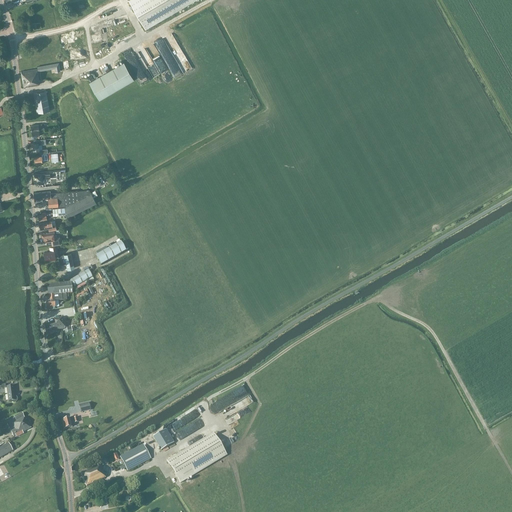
[(129,0),(128,0),(145,29),(168,16),(194,0),(129,0)]
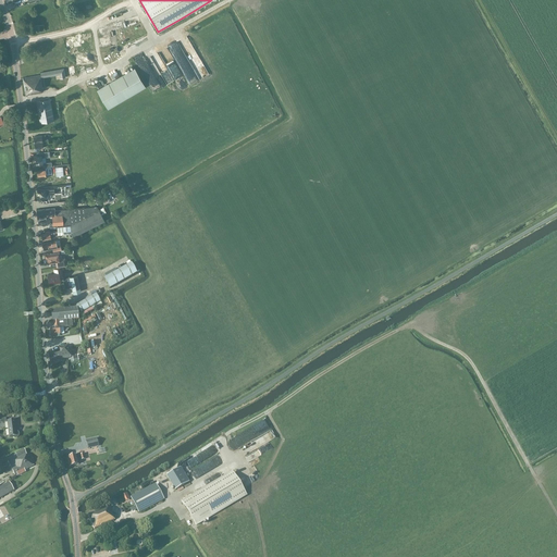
[(140,22),(133,8),(96,28),(104,42),(140,22)]
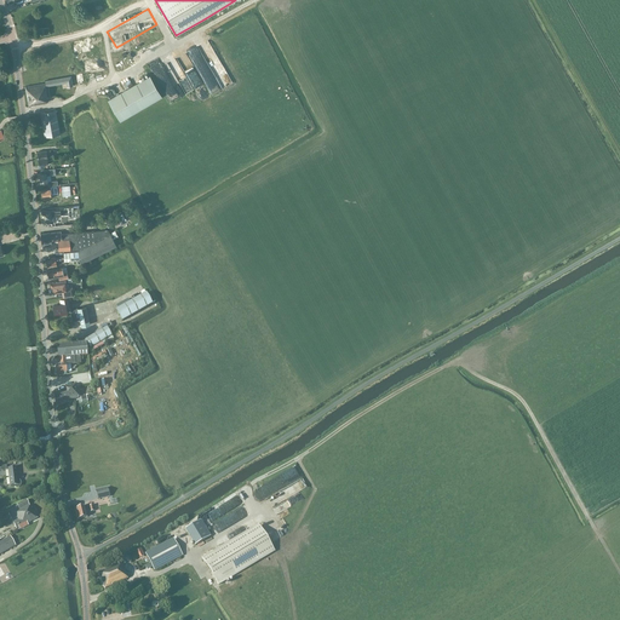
[(80,30),(69,33),(75,69),(69,70),(70,76),(75,75),(78,84),(90,82),(87,74),(108,70),(101,27),(89,29),(80,30)]
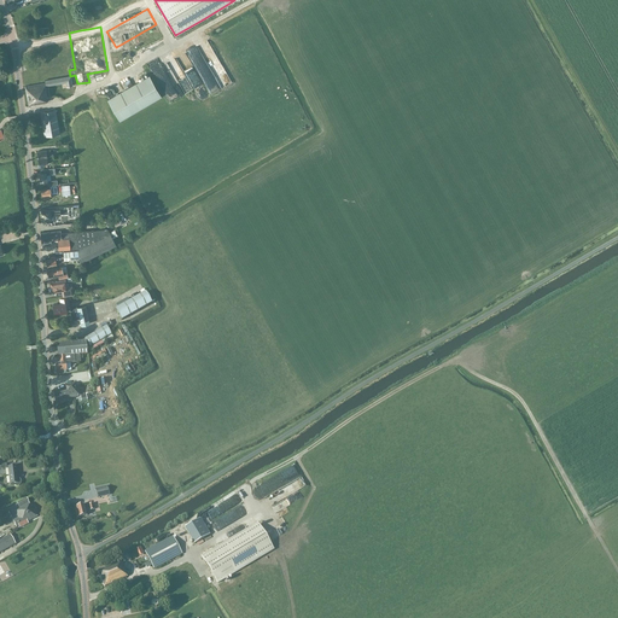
[(129,63),(129,60),(129,59),(128,58),(128,56),(127,54),(126,53),(124,53),(122,52),(120,52),(118,52),(117,53),(115,54),(114,56),(112,57),(112,59),(112,60),(112,62),(112,64),(114,65),(115,66),(116,68),(117,68),(118,69),(120,69),(122,69),(123,69),(126,68),(127,66),(128,65),(128,64),(129,63)]
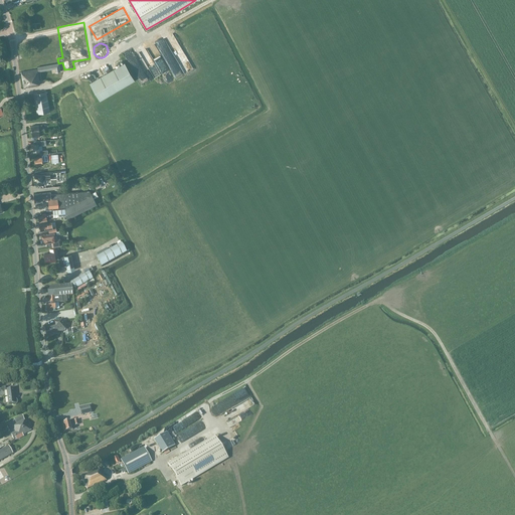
[(58,64),(58,63),(57,58),(55,48),(31,52),(34,68),(46,66),(47,70),(52,70),(51,66),(58,64)]
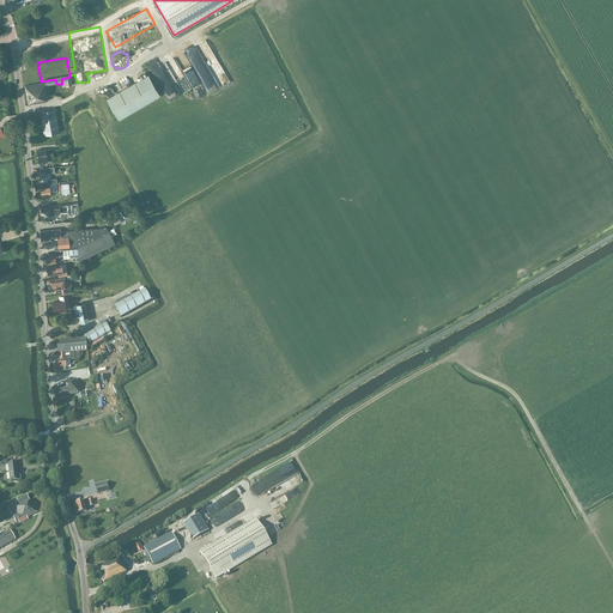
[(156,67),(150,71),(161,91),(168,87),(156,67)]
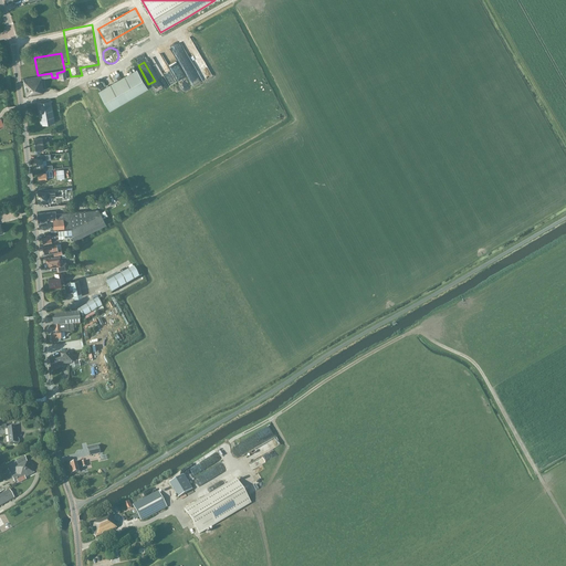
[(178,65),(168,69),(174,82),(184,79),(178,65)]
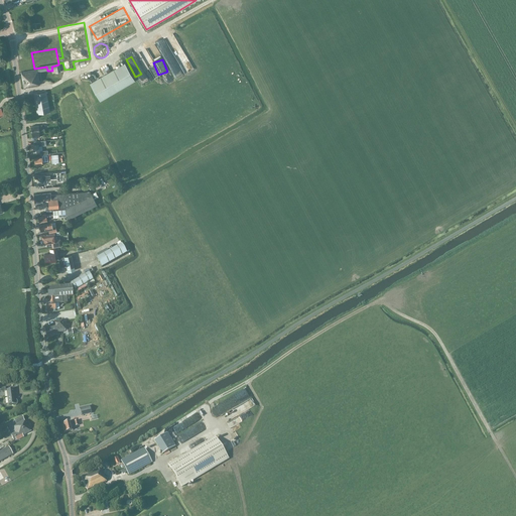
[(124,62),(90,83),(100,101),(135,81),(124,62)]
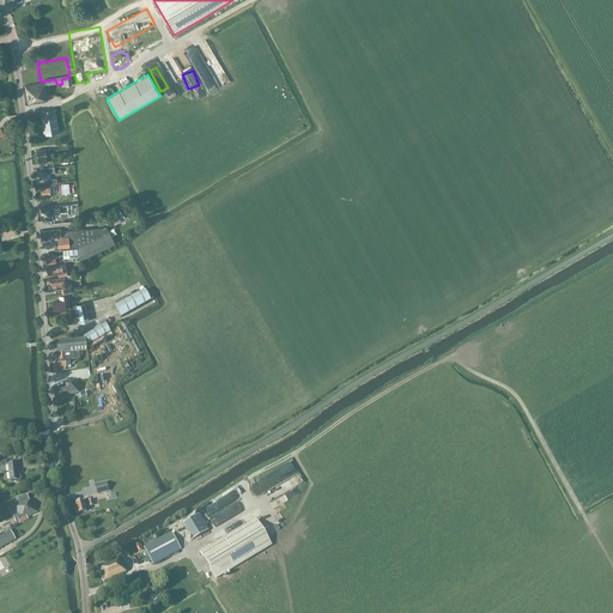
[(181,79),(175,83),(180,91),(186,87),(181,79)]
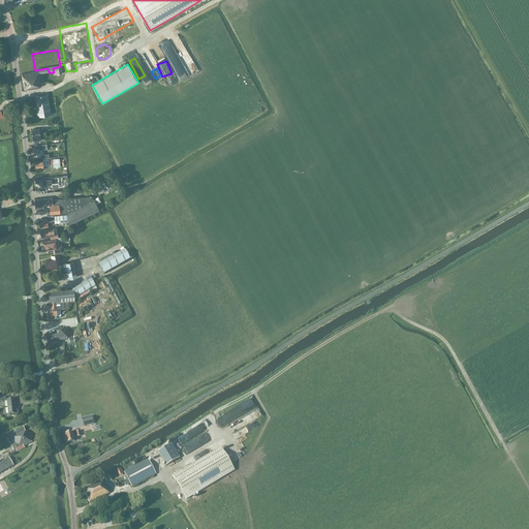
[(40,78),(44,76),(43,70),(22,73),(24,91),(40,88),(40,84),(41,83),(40,78)]
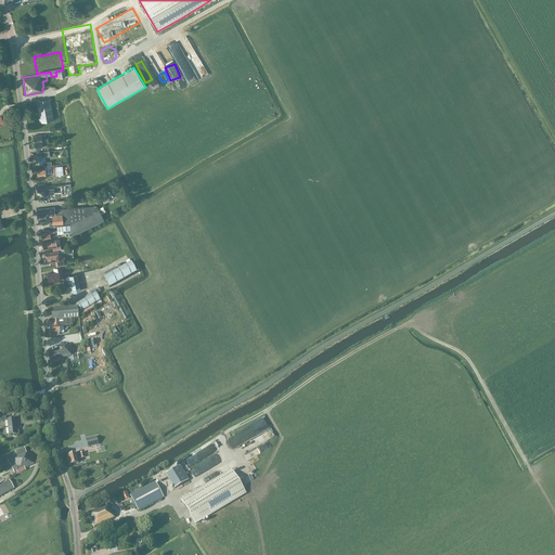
[(146,82),(150,88),(155,85),(152,79),(146,82)]
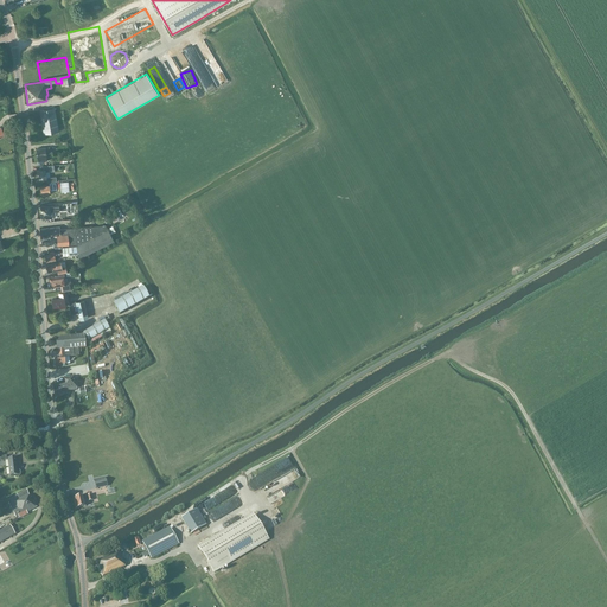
[(59,132),(57,125),(55,108),(39,110),(44,134),(59,132)]
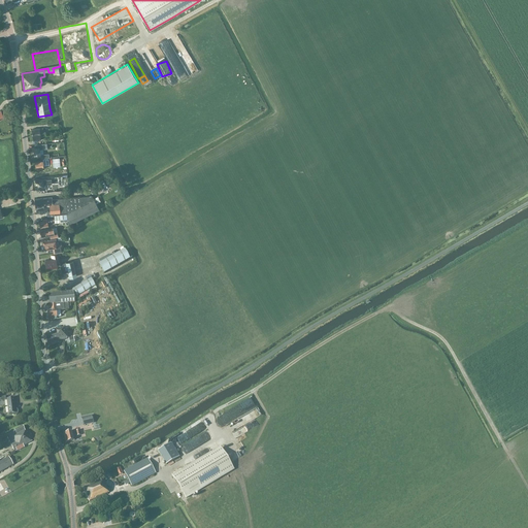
[(35,149),(34,149),(34,157),(41,156),(41,159),(48,158),(48,154),(43,155),(43,149),(47,149),(46,143),(35,145),(35,149)]
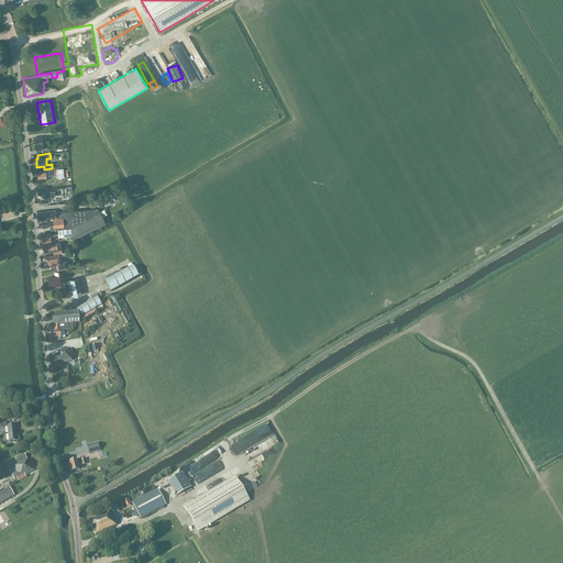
[(54,190),(37,191),(39,200),(43,200),(43,206),(51,205),(50,197),(55,196),(54,190)]
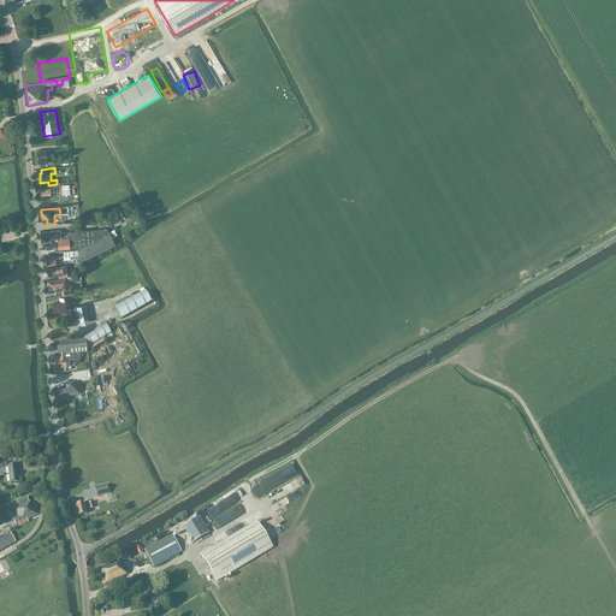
[(60,230),(40,232),(41,241),(41,244),(42,244),(51,244),(51,240),(58,240),(59,250),(63,249),(77,248),(77,249),(78,259),(81,262),(116,244),(107,229),(60,232),(60,230)]
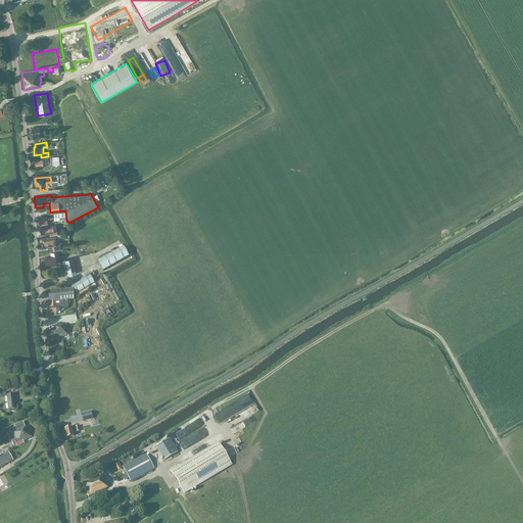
[(43,220),(39,220),(40,226),(48,225),(48,223),(54,222),(54,221),(66,220),(65,211),(53,214),(54,217),(47,218),(47,217),(43,218),(43,220)]
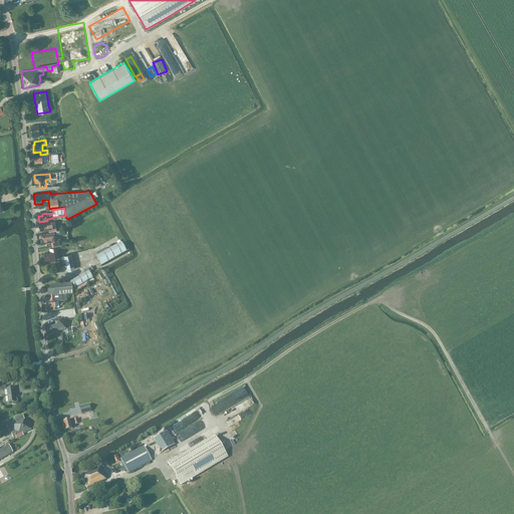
[(51,222),(47,223),(39,225),(41,231),(48,229),(49,232),(56,231),(56,227),(52,228),(51,222)]
